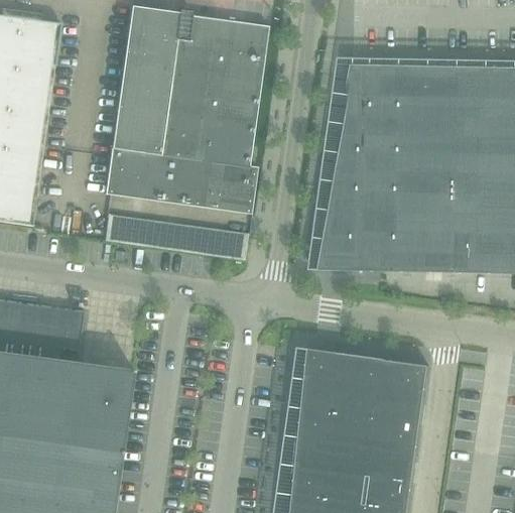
[(132,6),(129,26),(107,193),(251,213),(258,166),(250,164),(269,25),(192,14),(192,10),(180,9),(180,13),(132,6)]
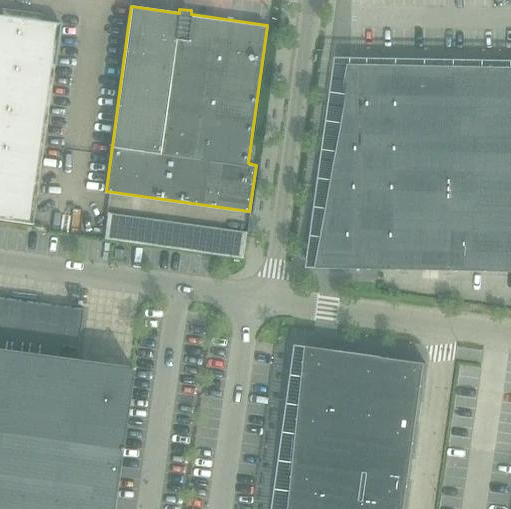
[(0,217),(33,223),(60,23),(40,20),(2,15),(0,14),(0,217)]
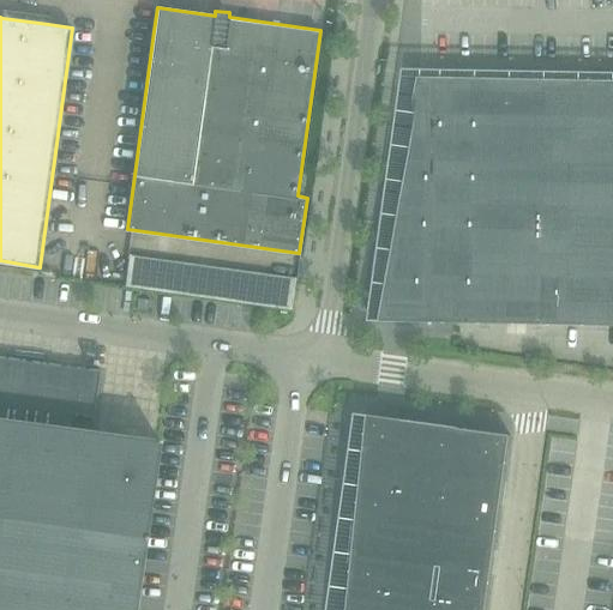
[(612,80),(583,80),(463,78),(426,77),(376,320),(428,321),(612,324),(612,80)]
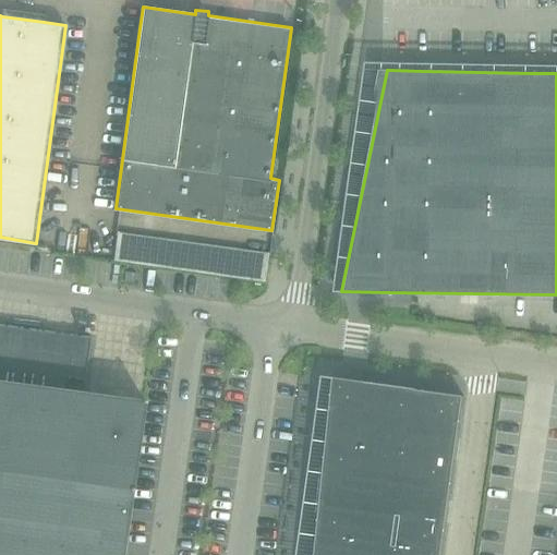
[(118,229),(117,237),(113,258),(265,279),(269,251),(247,248),(118,229)]
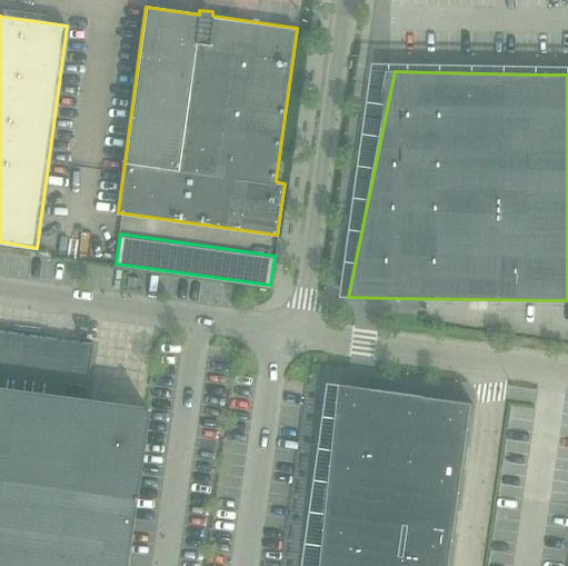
[(146,407),(145,407),(143,407),(123,404),(121,403),(120,404),(105,401),(105,400),(102,400),(101,401),(90,399),(86,399),(86,398),(82,398),(67,396),(65,395),(67,383),(69,384),(71,385),(71,384),(78,385),(77,385),(79,386),(79,385),(85,385),(85,386),(88,387),(89,379),(88,379),(88,377),(89,377),(89,374),(90,366),(91,358),(91,355),(92,355),(92,350),(92,349),(93,349),(95,341),(82,339),(82,340),(75,339),(76,338),(71,338),(71,339),(56,337),(56,336),(45,335),(42,335),(42,334),(39,334),(39,335),(37,335),(37,334),(29,333),(29,334),(23,333),(23,331),(20,331),(18,331),(18,330),(7,329),(7,330),(5,330),(5,329),(0,328),(0,565),(123,565),(126,553),(127,553),(128,549),(127,549),(129,535),(130,535),(130,532),(129,532),(131,517),(132,517),(132,514),(133,499),(135,499),(136,496),(135,496),(137,482),(138,482),(138,478),(137,478),(139,464),(140,464),(140,460),(142,446),(143,443),(142,443),(145,427),(146,428),(146,425),(145,425),(147,409),(148,409),(148,406),(146,406),(146,407)]
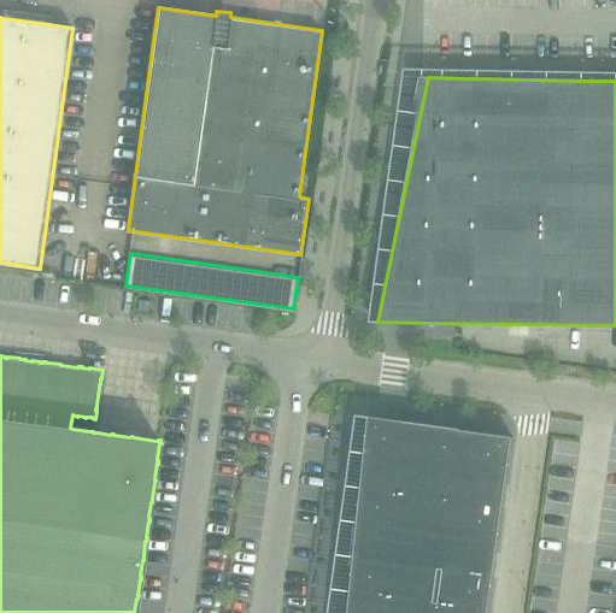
[(490,612),(515,435),(402,419),(399,419),(399,422),(365,417),(365,414),(364,414),(363,419),(365,419),(362,449),(361,449),(359,452),(362,453),(358,484),(357,484),(356,487),(358,487),(355,519),(353,519),(353,522),(355,522),(351,553),(350,553),(350,555),(351,555),(347,588),(346,588),(346,590),(347,590),(345,612),(490,612)]
